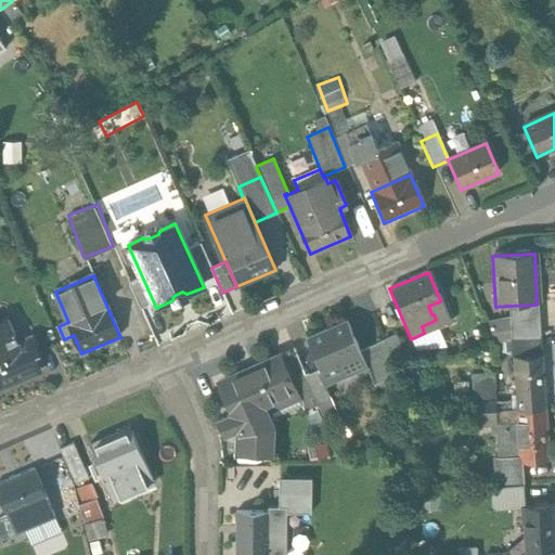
[(440,301),(428,306),(431,314),(434,314),(443,310),(440,301)]
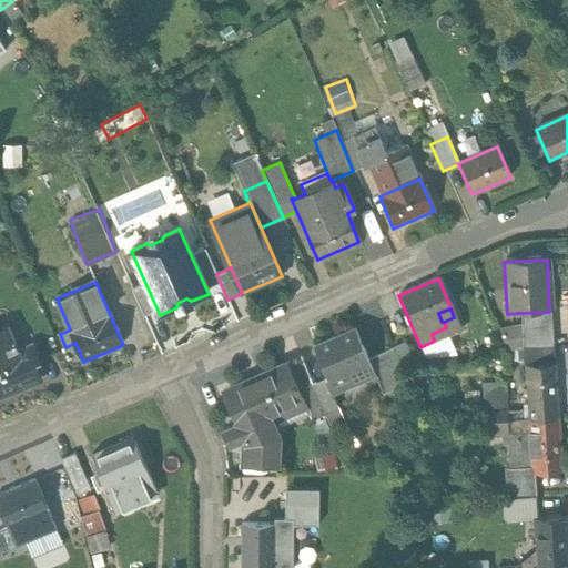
[(549,312),(519,313),(521,348),(551,344),(549,312)]
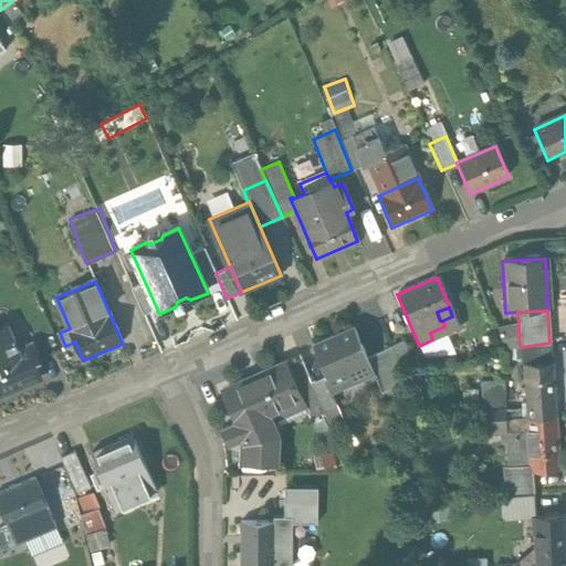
[(0,328),(0,396),(32,383),(29,375),(38,370),(34,362),(39,359),(32,345),(18,352),(8,326),(0,328)]
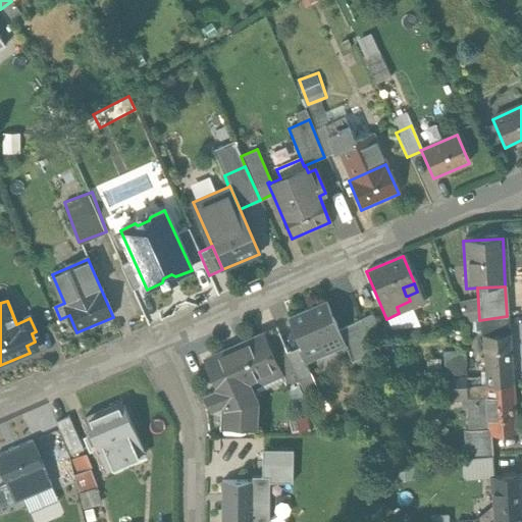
[(326,303),(290,318),(302,348),(301,349),(305,359),(319,353),(314,341),(337,330),(326,303)]
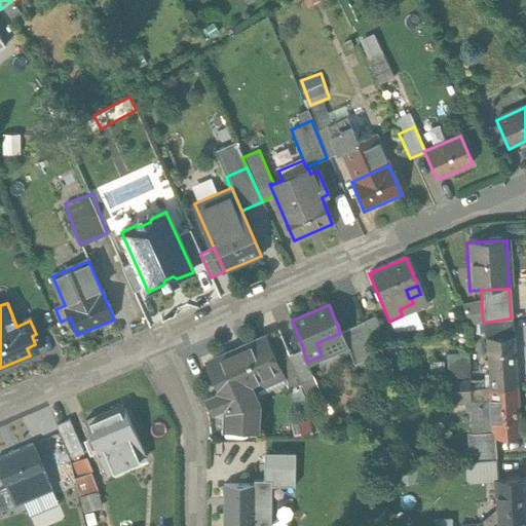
[(373,318),(364,322),(368,337),(378,333),(373,318)]
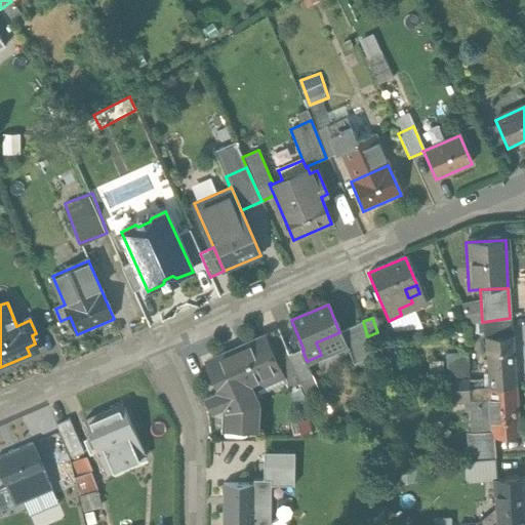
[(510,318),(482,322),(484,339),(513,337),(510,318)]
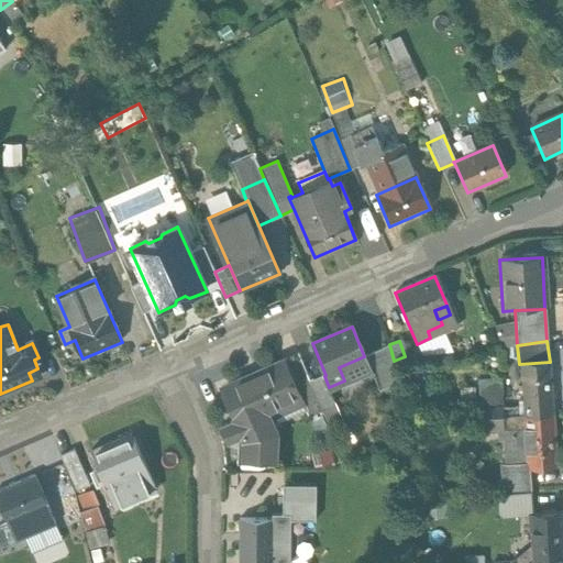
[(309,383),(298,355),(284,361),(299,398),(298,398),(306,418),(321,411),(309,383)]
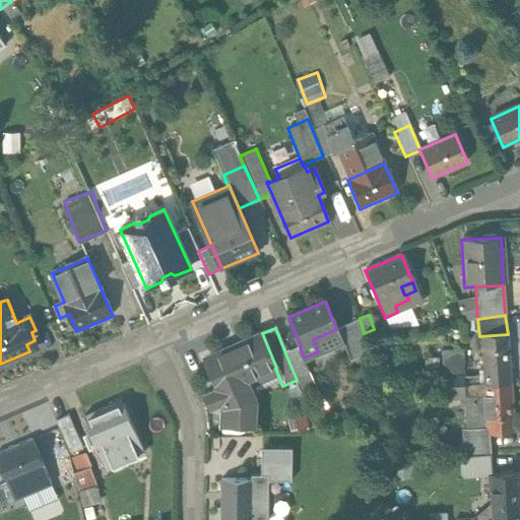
[(262,333),(203,359),(215,388),(203,393),(209,407),(221,401),(223,406),(223,424),(253,425),(253,399),(245,380),(275,368),(276,368),(262,333)]
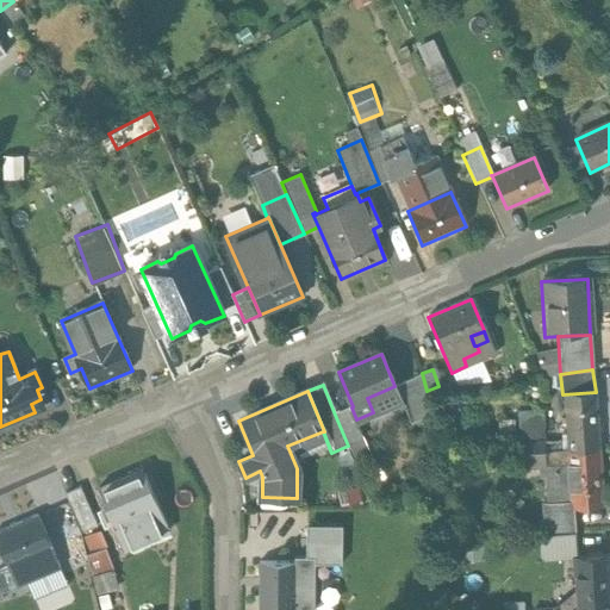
[(596,392),(562,394),(567,450),(599,448),(596,392)]
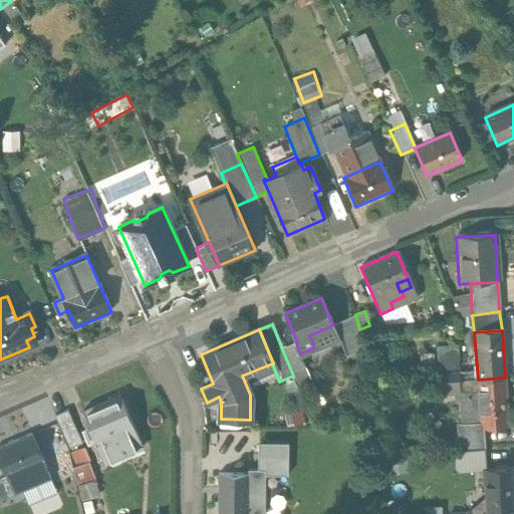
[(296,343),(282,349),(293,375),(300,391),(312,386),(306,370),(307,369),(300,353),(296,343)]
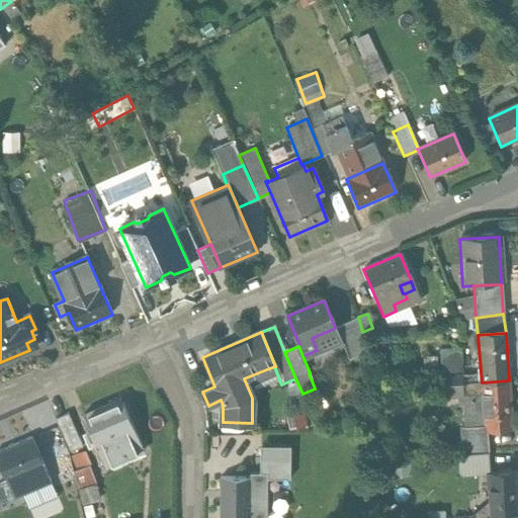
[(482,382),(441,385),(442,399),(456,398),(457,407),(462,407),(463,428),(484,427),(485,431),(486,431),(486,432),(513,430),(510,380),(509,380),(482,382)]
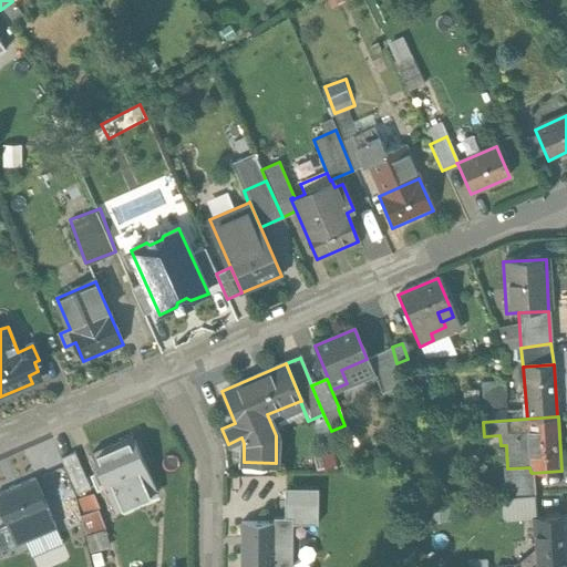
[(131,436),(91,454),(104,485),(144,467),(131,436)]
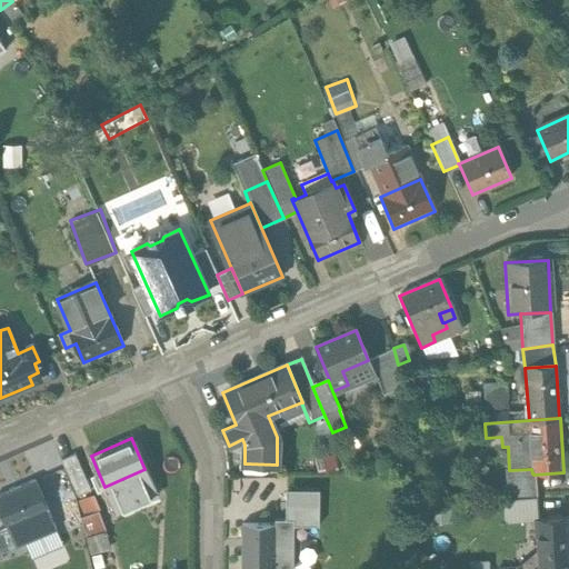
[(90,489),(75,453),(60,460),(76,495),(90,489)]
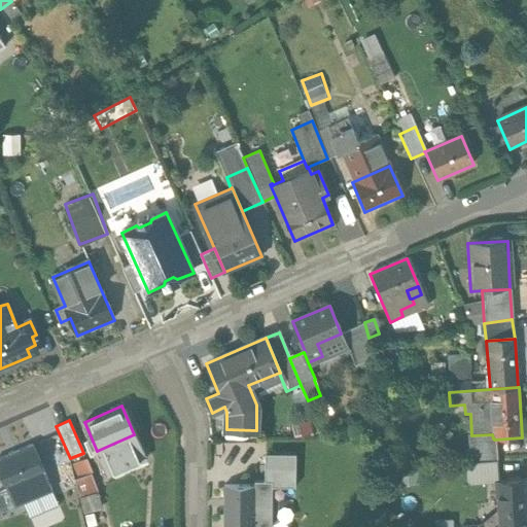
[(471,435),(466,435),(468,463),(496,461),(494,440),(494,438),(493,438),(492,434),(471,435)]
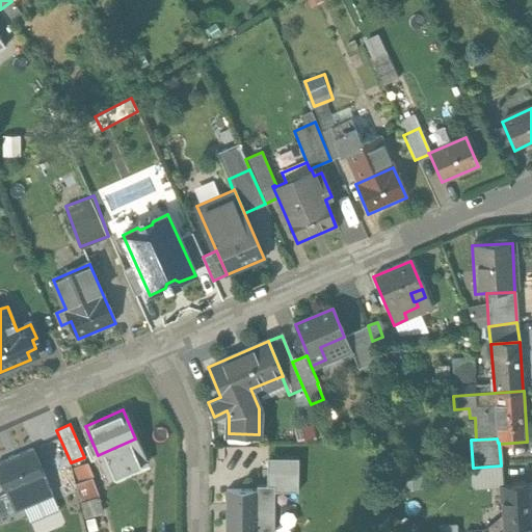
[(31,449),(0,461),(0,480),(6,495),(44,478),(31,449)]
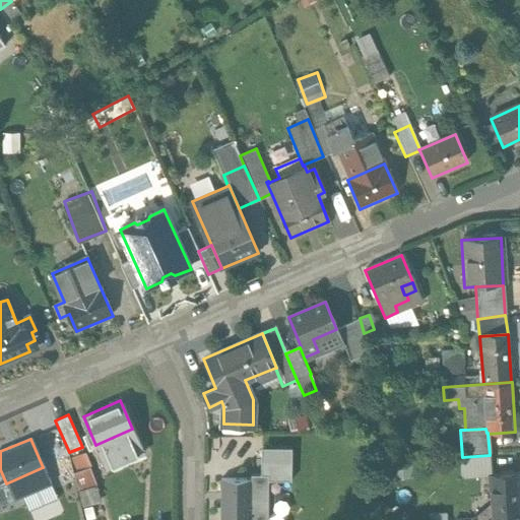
[(79,489),(99,483),(89,451),(70,456),(79,489)]
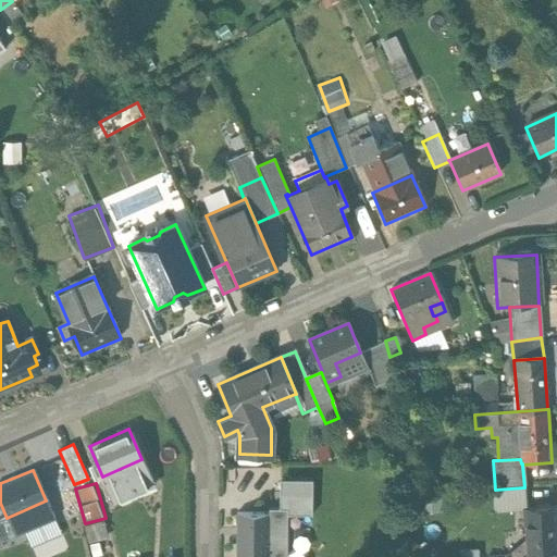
[(269,515),(236,515),(236,556),(286,556),(287,516),(312,516),(312,494),(280,494),(280,509),(269,509),(269,515)]
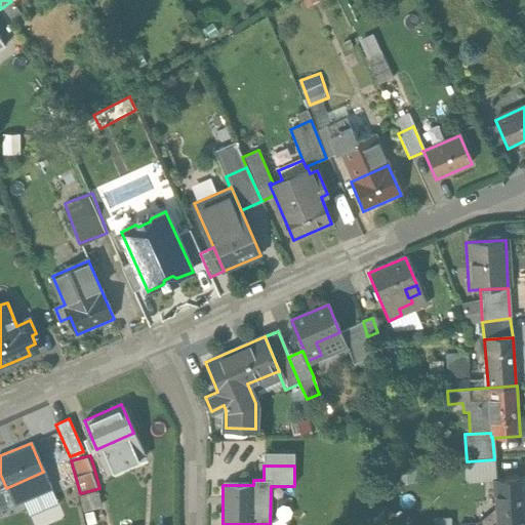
[(524,524),(522,479),(494,481),(496,524),(524,524)]
